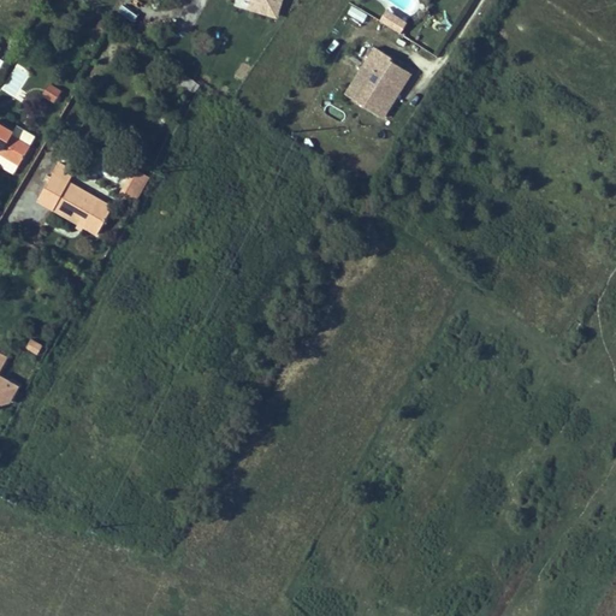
[(278,18),(282,0),(235,0),(234,6),(278,18)]
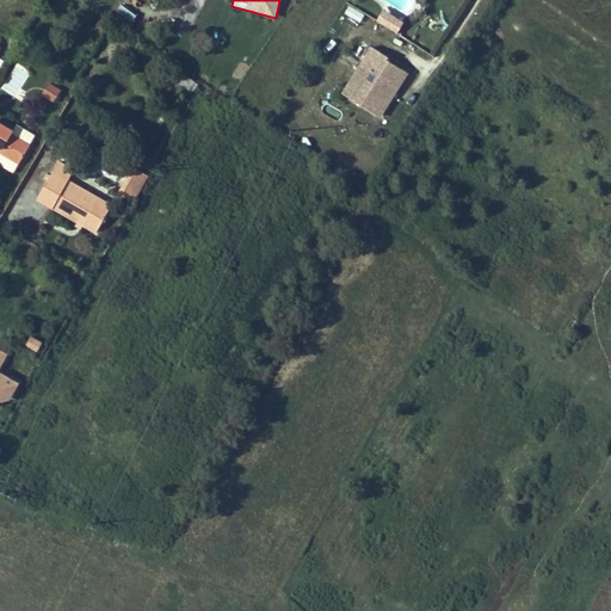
[(133,19),(137,12),(121,4),(117,10),(133,19)]
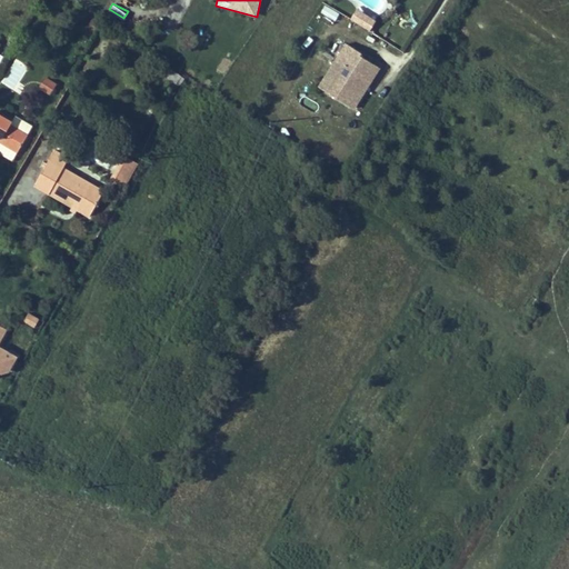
[(328,3),(322,11),(336,20),(340,12),(328,3)]
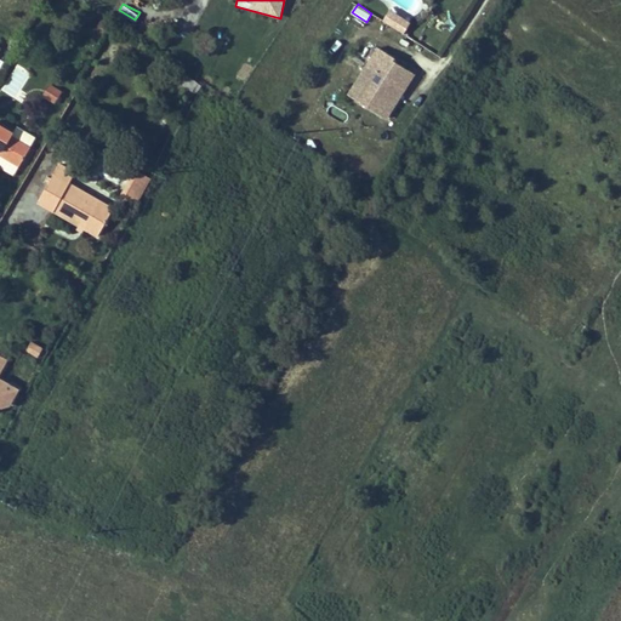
[(391,6),(382,20),(403,33),(411,20),(391,6)]
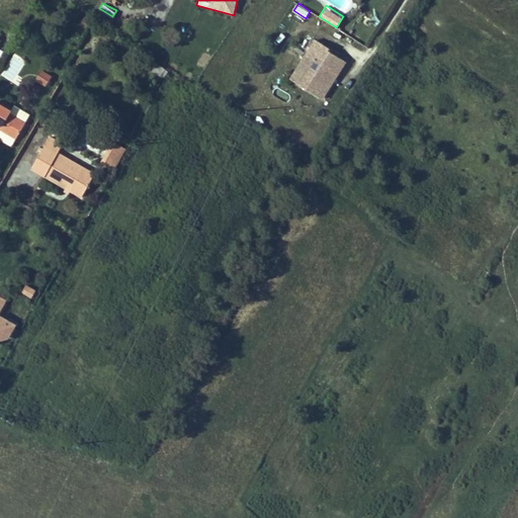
[(338,74),(346,62),(327,50),(329,47),(316,38),(306,54),(318,62),(313,70),(310,68),(299,83),(323,98),(332,82),(329,80),(334,72),(338,74)]
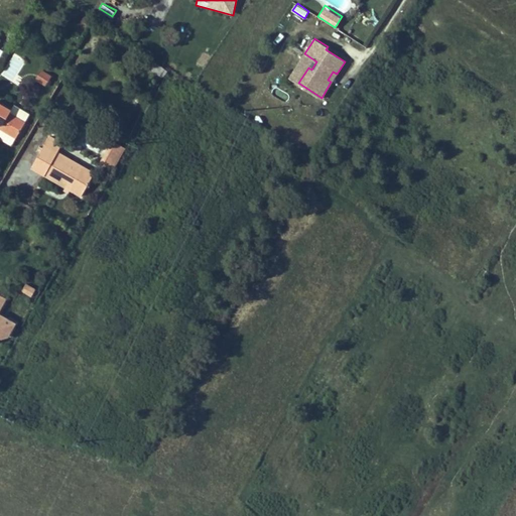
[(34,77),(44,85),(52,75),(42,68),(34,77)]
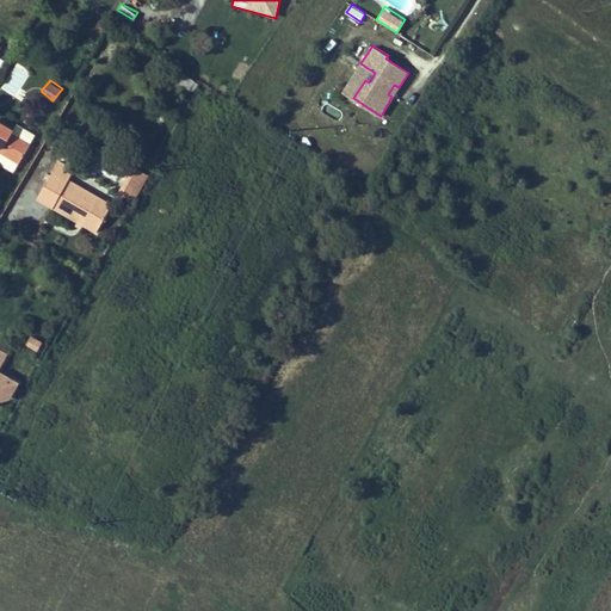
[(392,97),(399,87),(394,85),(388,94),(392,97)]
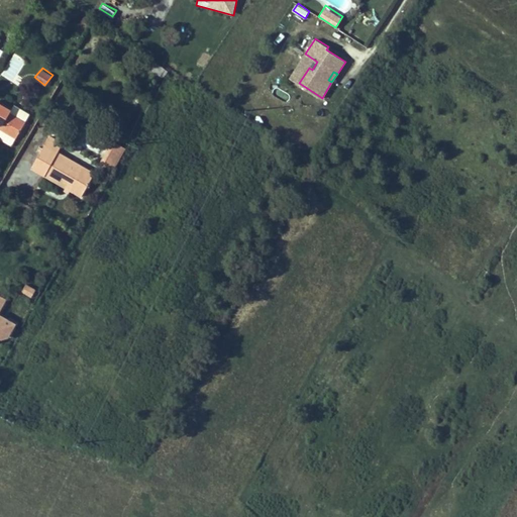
[(0,122),(2,124),(0,127),(16,137),(25,122),(9,113),(10,110),(0,103),(0,122)]
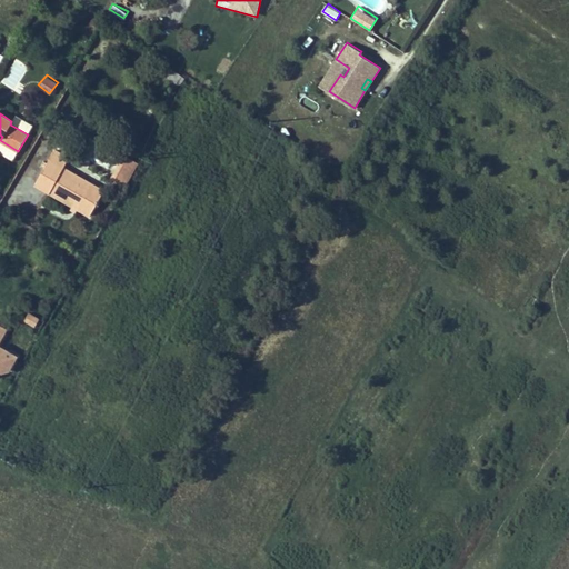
[(83,152),(108,167),(116,153),(91,139),(83,152)]
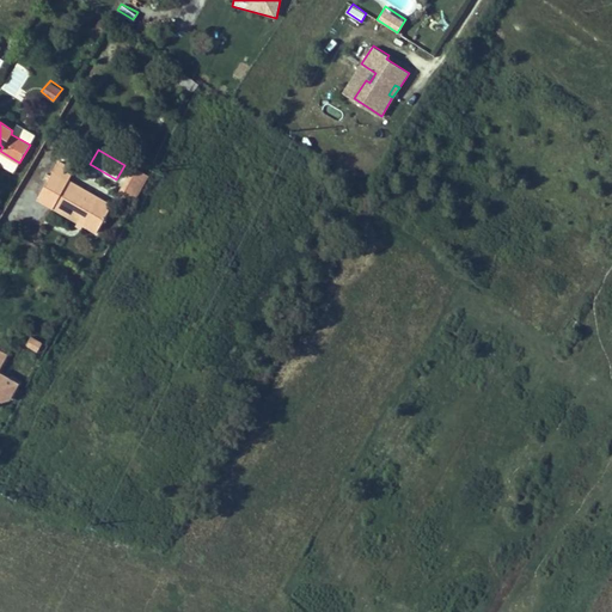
[(96,232),(111,204),(68,181),(73,171),(59,161),(37,199),(53,207),(96,232)]
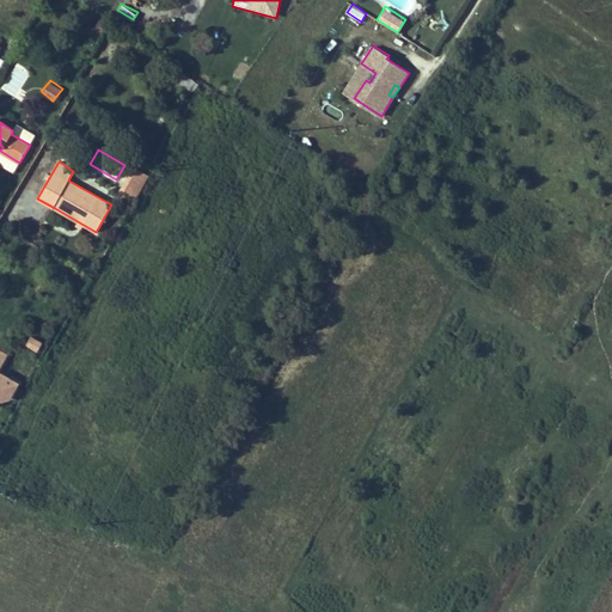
[(134,166),(126,182),(136,188),(145,172),(134,166)]
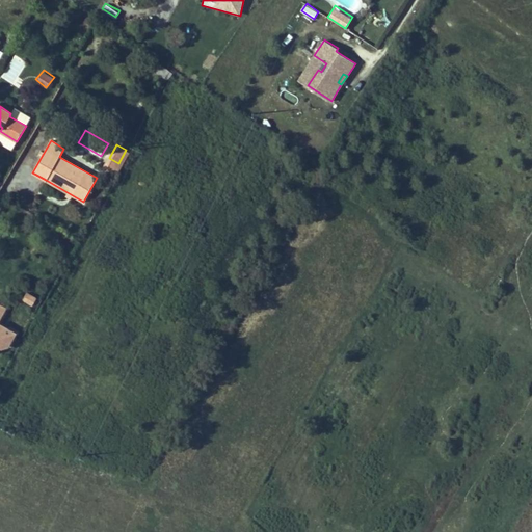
[(114,171),(118,163),(109,158),(105,165),(114,171)]
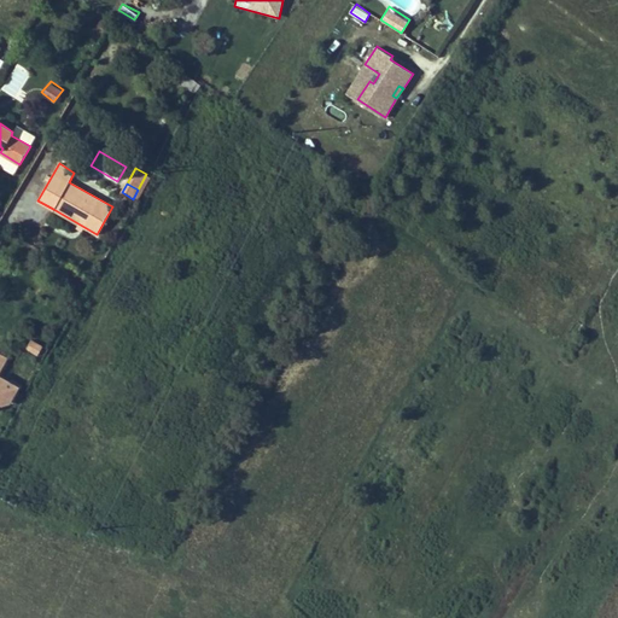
[(17,388),(0,377),(0,369),(1,368),(0,362),(0,402),(3,403),(10,402),(17,388)]
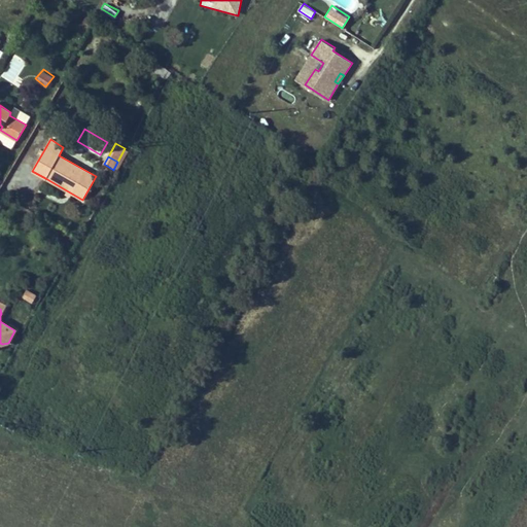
All buildings are outlined.
